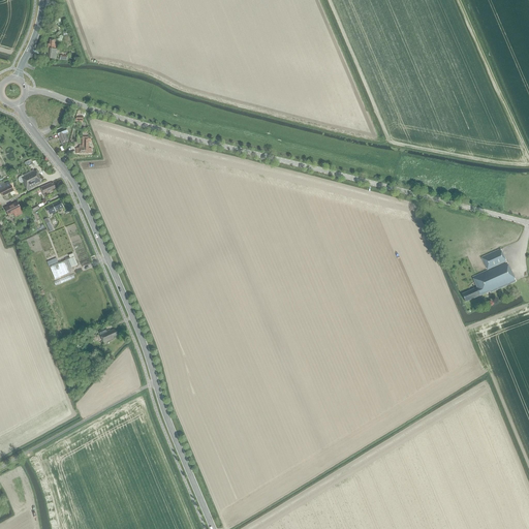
[(49,44),(48,49),(47,58),(56,59),(57,49),(55,49),(56,44),(54,44),(55,40),(50,40),(50,44),(49,44)]
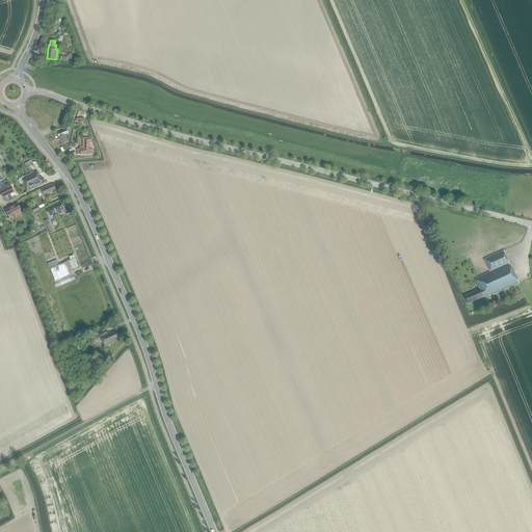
[(65,135),(69,134),(67,130),(57,133),(61,144),(62,144),(62,147),(67,145),(65,144),(69,142),(65,135)]
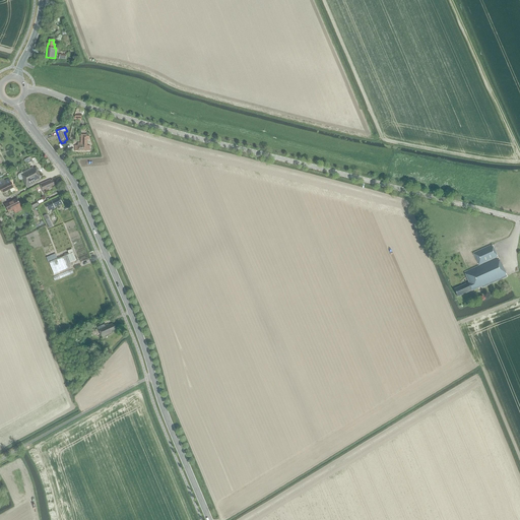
[(87,146),(87,143),(87,140),(88,140),(88,136),(86,136),(86,134),(80,134),(80,143),(77,143),(77,145),(74,145),(74,151),(77,151),(87,151),(89,151),(89,146),(87,146)]
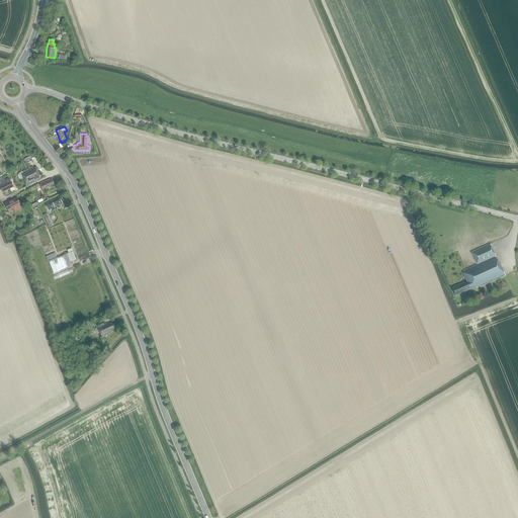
[(35,167),(33,168),(32,167),(22,172),(23,173),(21,174),(26,186),(41,179),(35,167)]
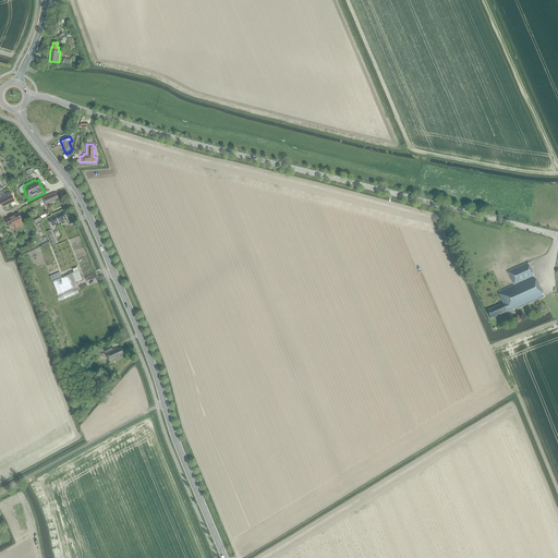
[(0,195),(0,199),(0,202),(12,195),(10,192),(0,195)]
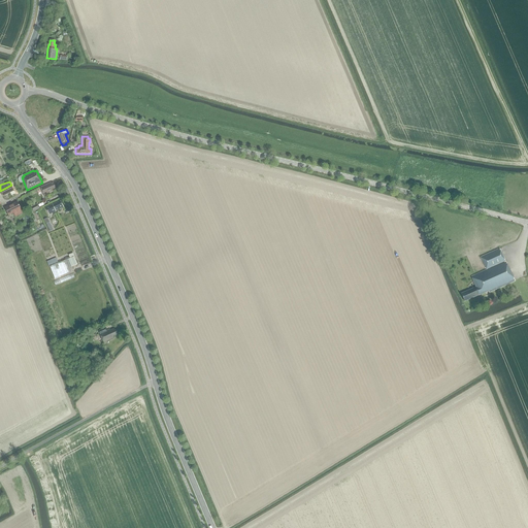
[(46,193),(50,192),(55,190),(54,189),(55,188),(53,184),(52,184),(52,183),(40,188),(43,194),(46,193)]
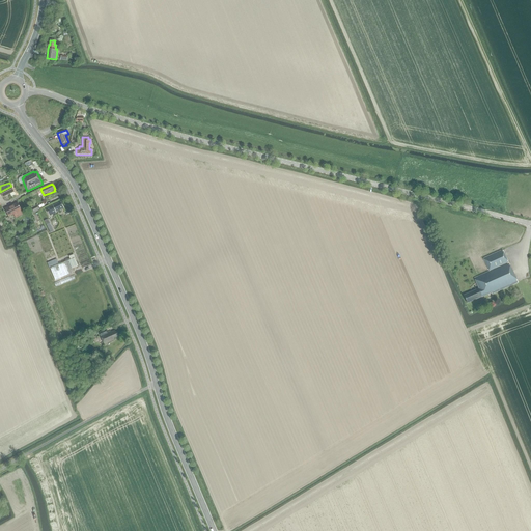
[(11,187),(0,192),(3,197),(15,192),(11,187)]
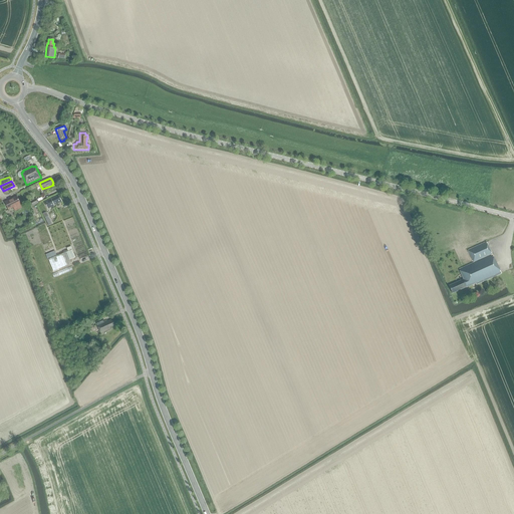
[(5,202),(9,210),(13,208),(15,211),(21,208),(20,205),(20,204),(17,196),(5,202)]
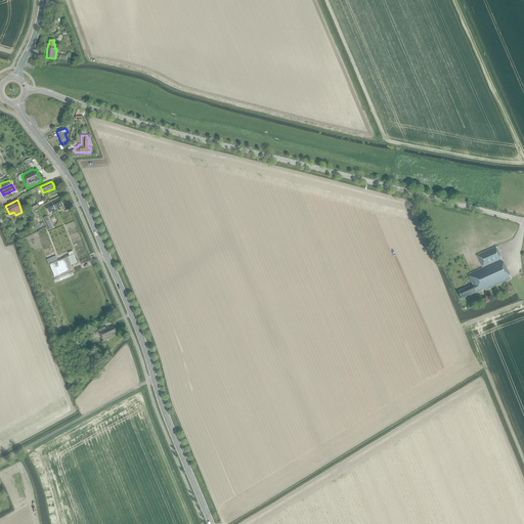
[(59,200),(52,204),(52,203),(46,206),(49,213),(55,210),(55,209),(62,206),(59,200)]
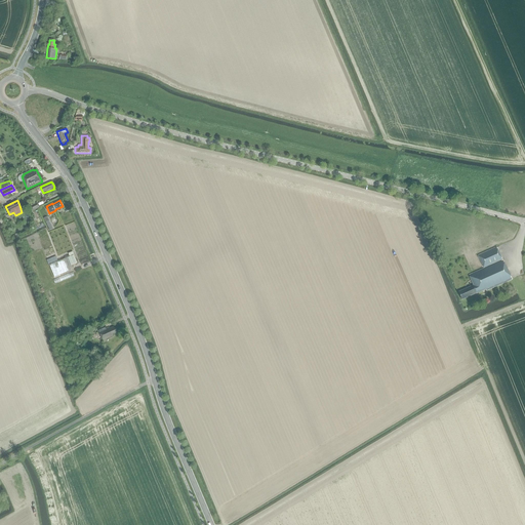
[(31,206),(33,211),(40,207),(37,203),(31,206)]
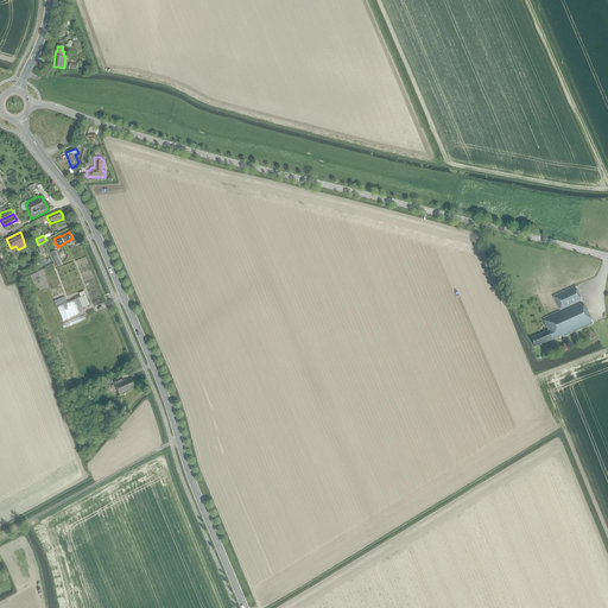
[(531,339),(536,347),(562,335),(563,337),(593,324),(575,286),(553,296),(561,311),(543,318),(548,330),(531,339)]
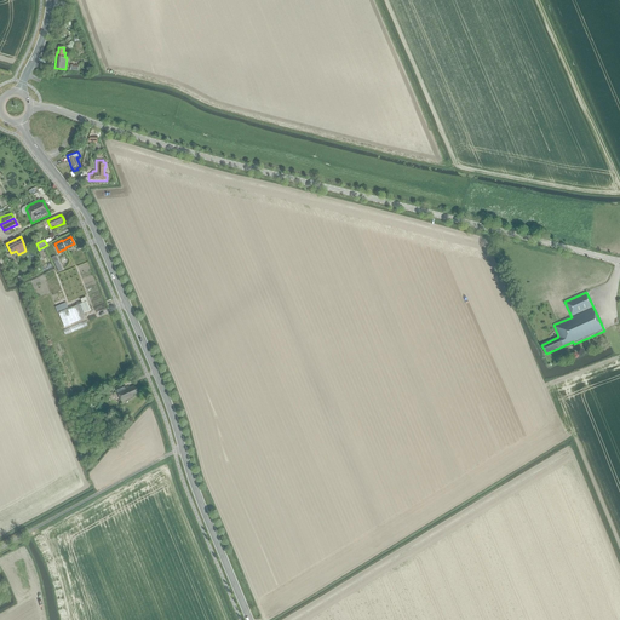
[(86,319),(84,314),(91,310),(86,297),(80,299),(82,304),(58,314),(64,327),(86,319)]
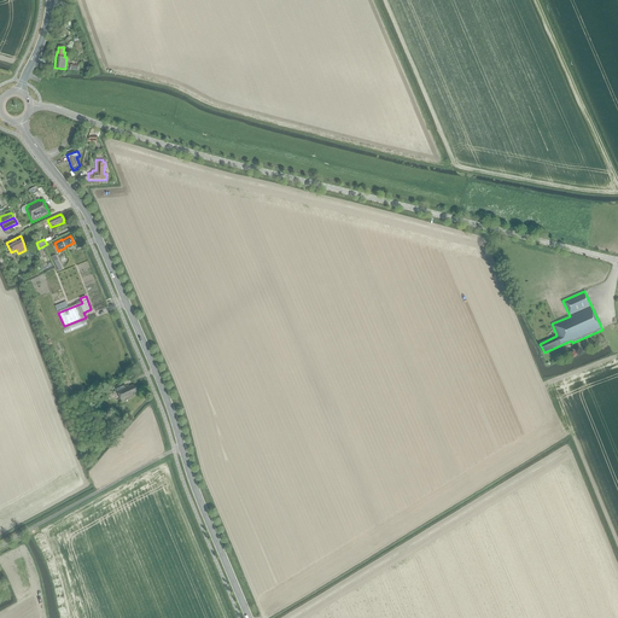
[(132,394),(138,391),(135,386),(134,386),(133,385),(128,388),(128,386),(124,389),(123,384),(115,388),(121,401),(133,396),(132,394)]
